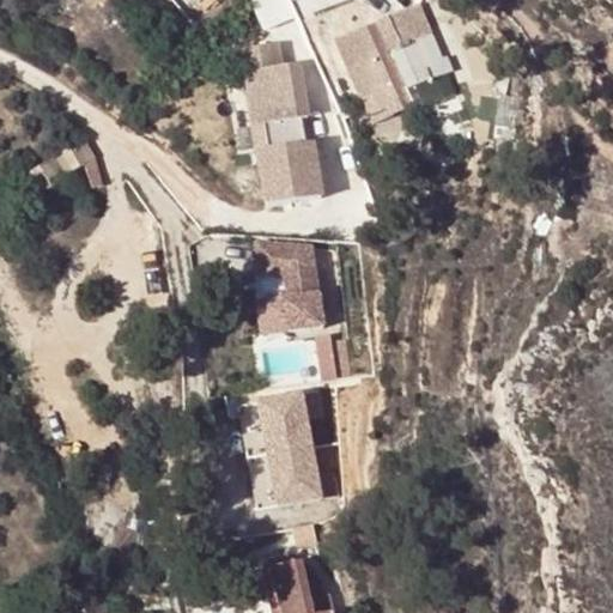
[(420,38),(407,7),(387,16),(401,47),(420,38)]
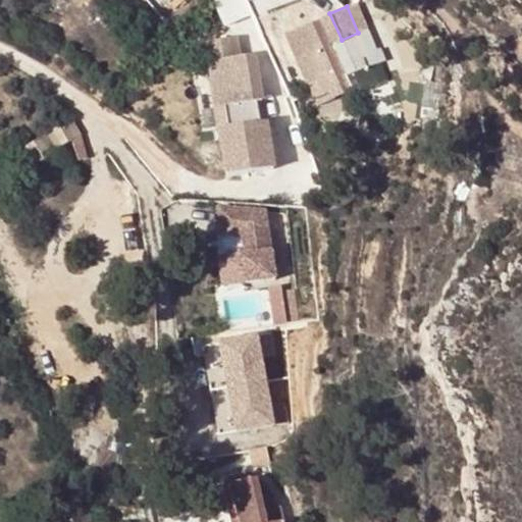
[(342,40),(329,13),(302,27),(303,29),(334,96),(355,87),(352,79),(358,75),(342,40)]
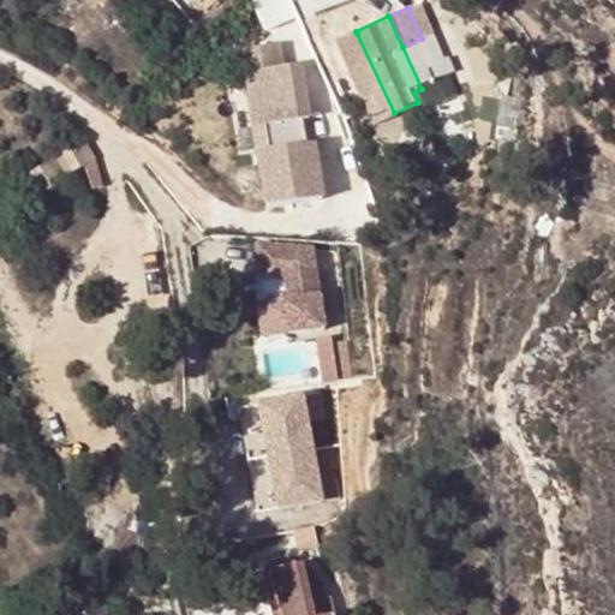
[(374,123),(394,113),(357,34),(338,43),(374,123)]
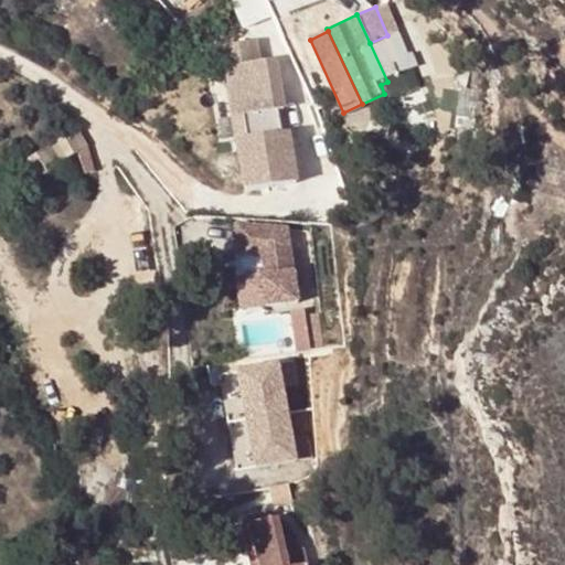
[(242,142),(249,194),(299,188),(292,137),(284,138),(279,107),(288,106),(283,63),(266,66),(263,44),(228,49),(240,120),(248,119),(252,141),(242,142)]
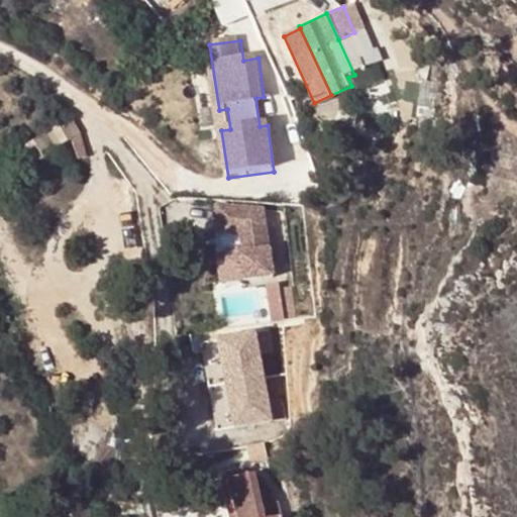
[(72,118),(23,146),(33,165),(58,151),(56,148),(73,138),(79,160),(87,157),(80,133),(72,118)]
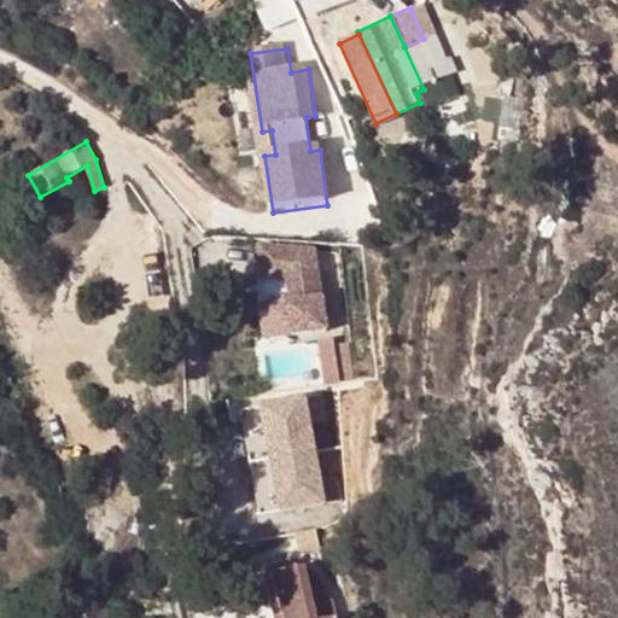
[(287,339),(326,336),(316,255),(261,250),(258,281),(289,284),(291,305),(284,307),(287,339)]
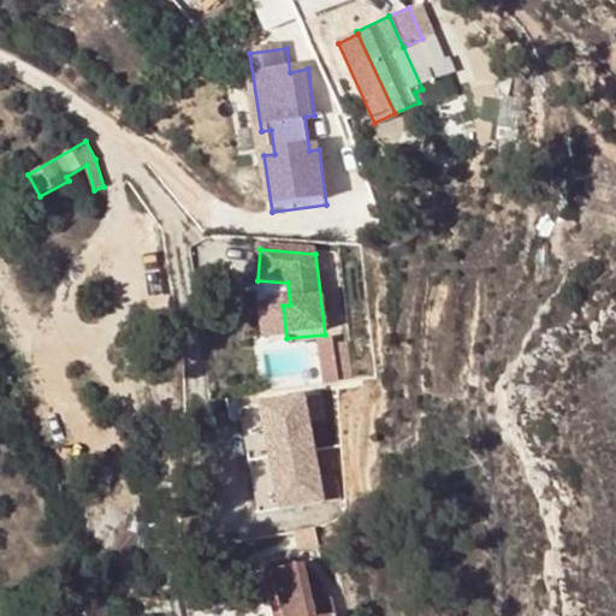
[(332,342),(317,344),(320,375),(336,374),(332,342)]
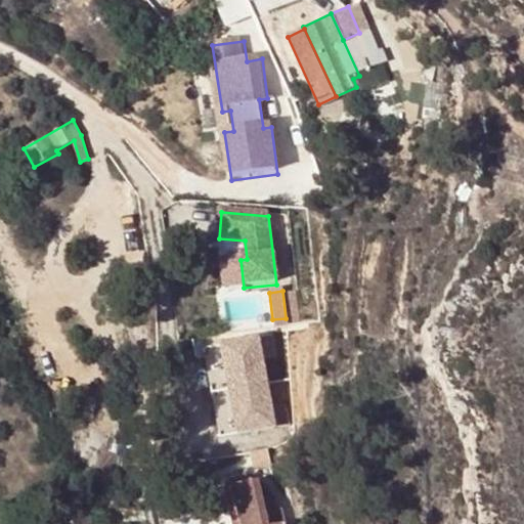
[(287,330),(286,318),(272,319),(273,331),(287,330)]
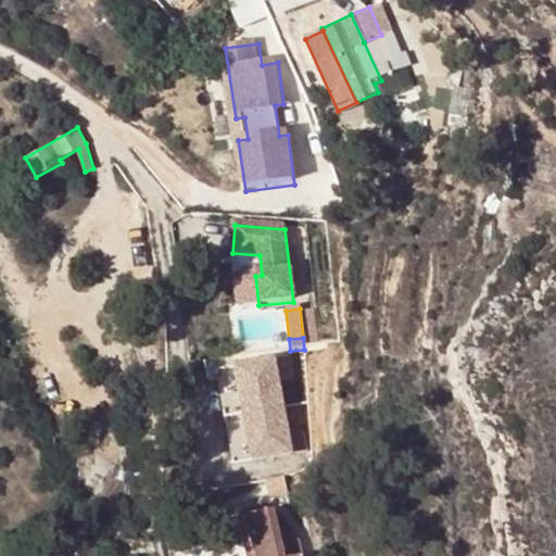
[(238,463),(306,449),(288,353),(218,366),(238,463)]
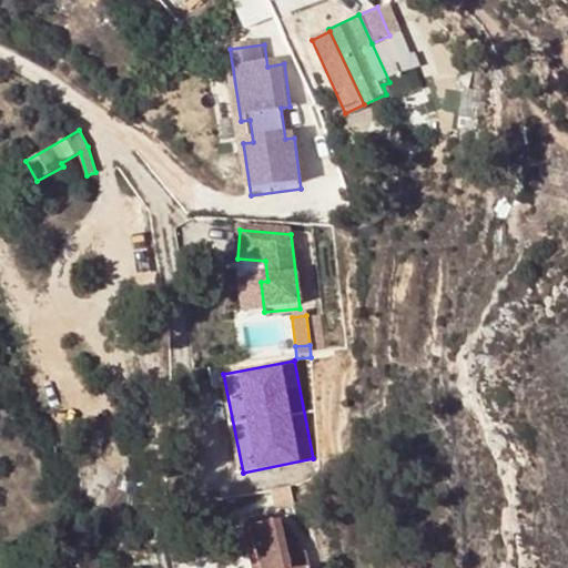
[(293,567),(290,567),(281,520),(252,525),(261,567),(310,567),(310,566),(293,567)]
